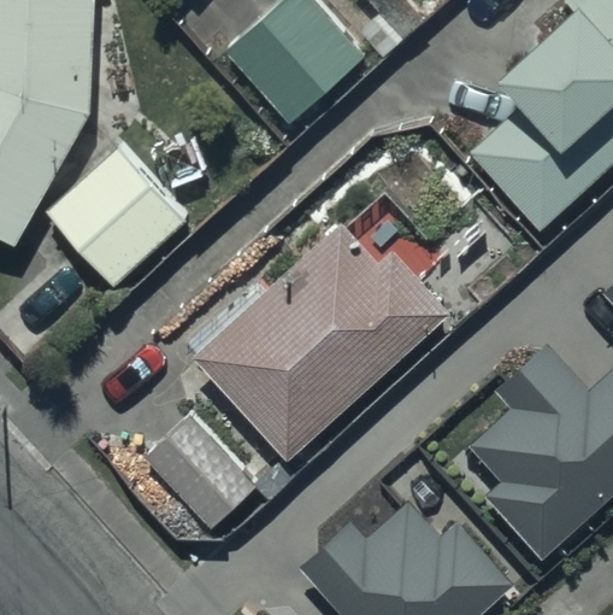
[(0,242),(13,251),(88,118),(92,0),(0,0),(0,242)]
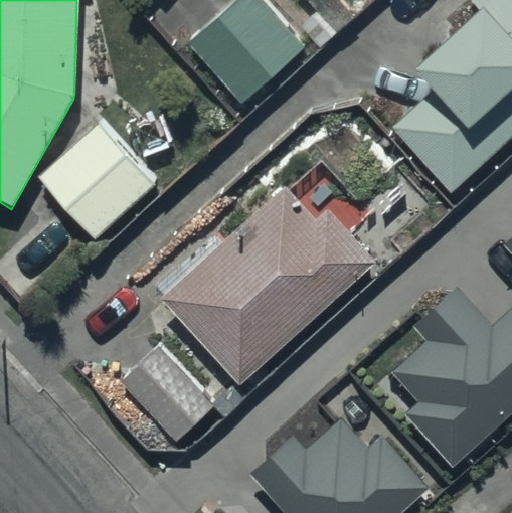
[(305,47),(262,0),(235,0),(187,43),(241,104),(305,47)]
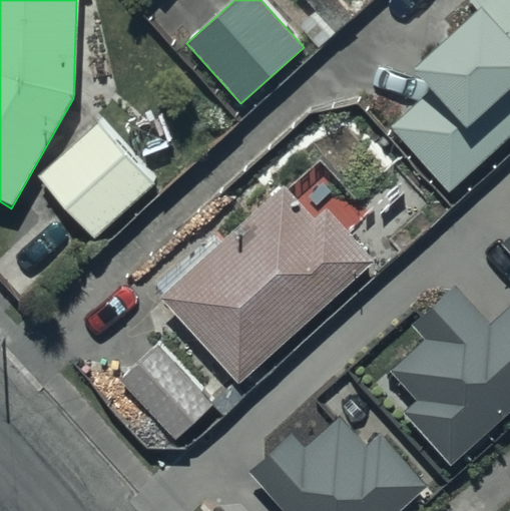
[(509,0),(470,0),(481,11),(417,69),(436,89),(392,128),(450,192),(509,136),(509,0)]
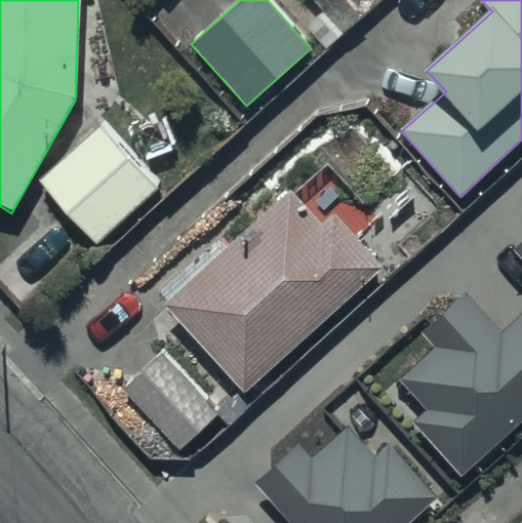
[(105,122),(38,182),(94,244),(161,186),(105,122)]
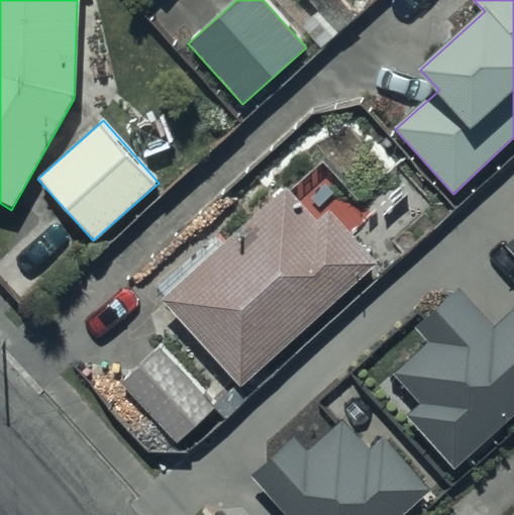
[(284,185),(161,302),(240,388),(373,263),(325,212),(317,220),(284,185)]
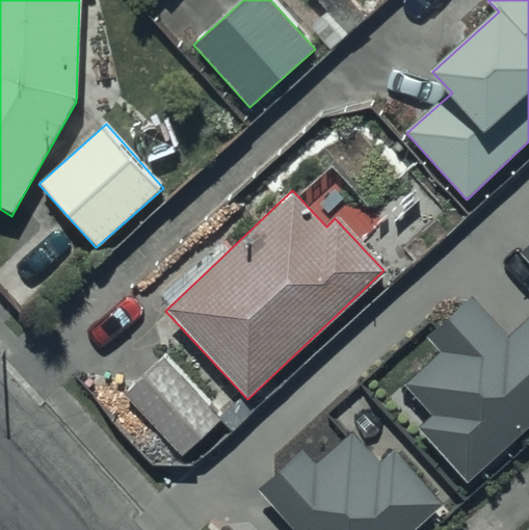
[(432,416),(418,428),(467,483),(528,428),(528,247),(522,254),(528,262),(528,317),(507,336),(475,299),(428,340),(441,353),(405,385),(432,416)]
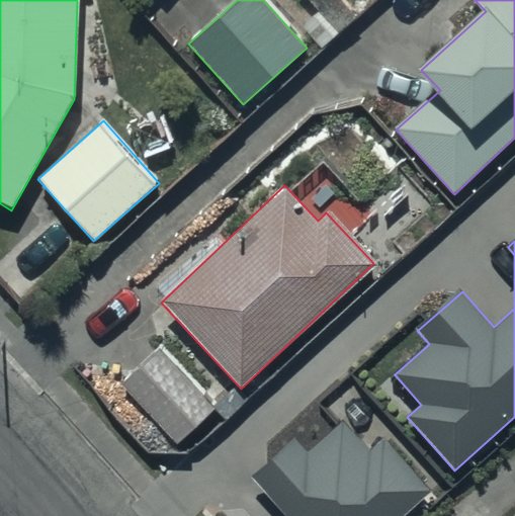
[(218,409),(160,348),(119,388),(176,447),(218,409)]
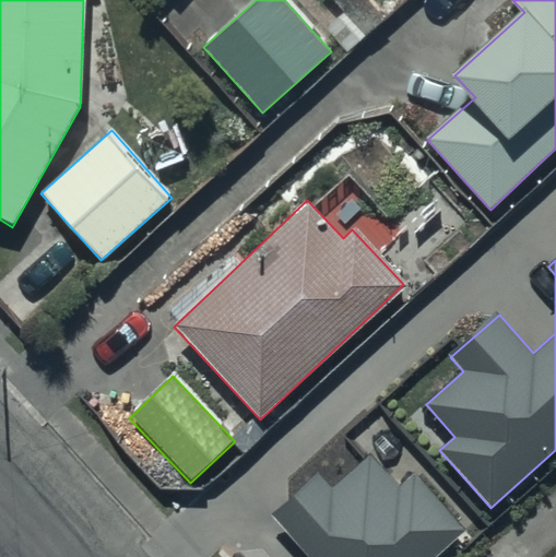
[(272,519),(309,556),(440,556),(472,526),(418,474),(403,488),(371,457),(338,489),(319,471),(272,519)]
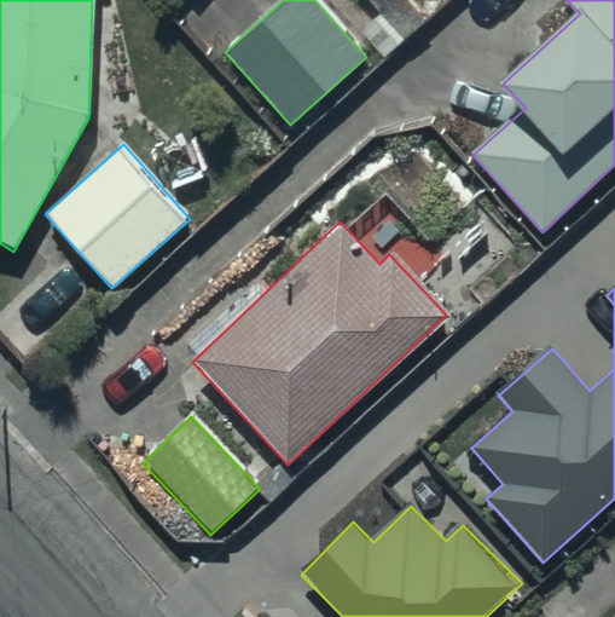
All buildings are outlined.
